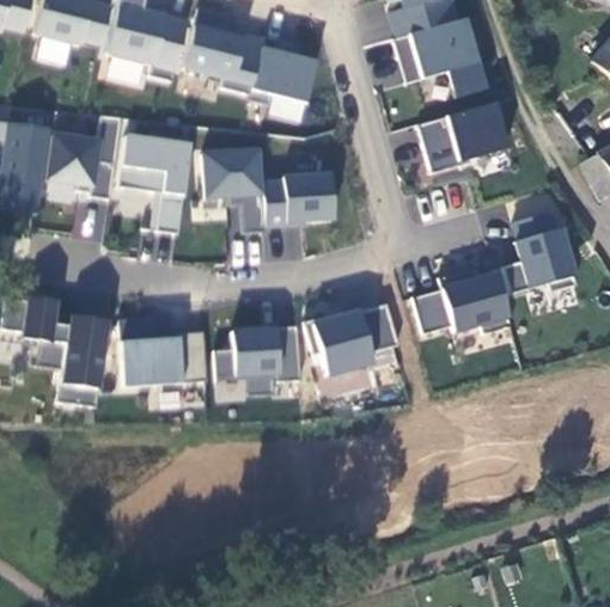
[(26,31),(32,0),(0,0),(0,36),(2,26),(26,31)]
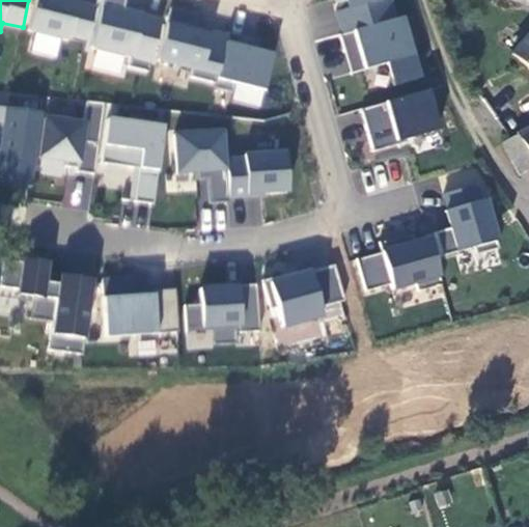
[(88,38),(96,6),(80,2),(80,0),(36,0),(29,29),(71,39),(72,34),(88,38)]
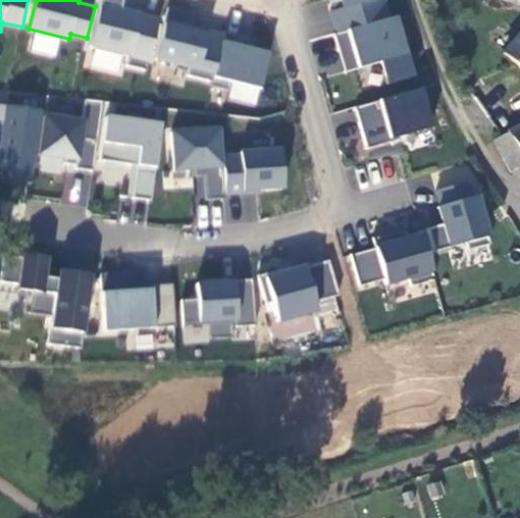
[(148,69),(162,13),(142,8),(141,13),(122,9),(123,0),(102,0),(91,45),(131,54),(128,64),(148,69)]
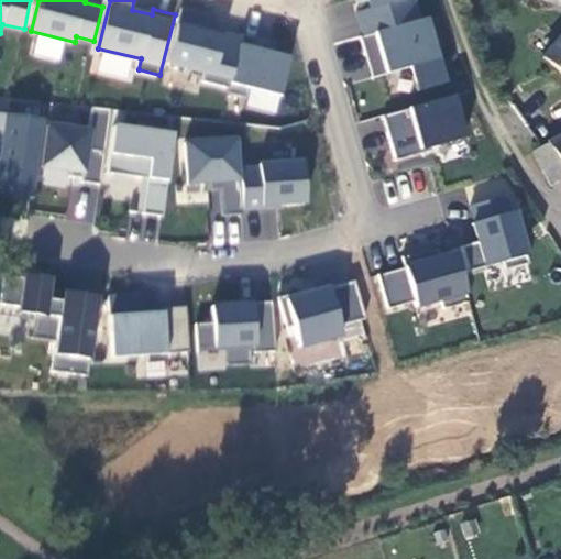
[(360,9),(366,32),(422,17),(417,0),(360,0),(363,8),(360,9)]
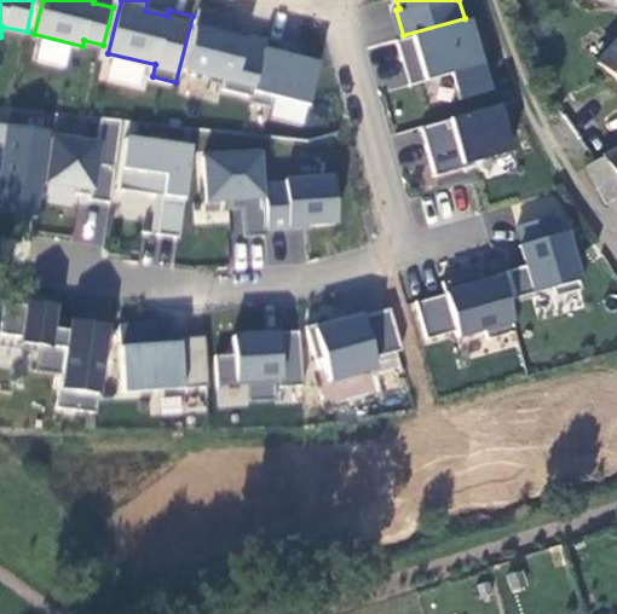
[(146,5),(145,11),(167,16),(168,10),(146,5)]
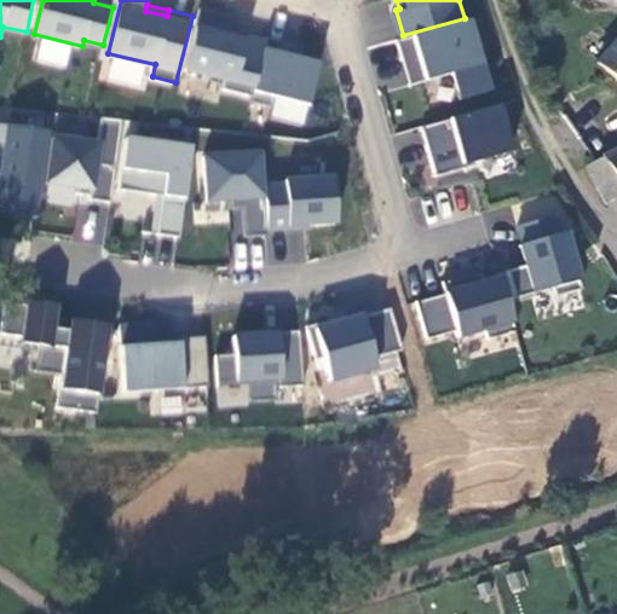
[(253,94),(267,39),(248,34),(247,38),(230,33),(235,15),(202,6),(186,68),(228,79),(225,87),(253,94)]
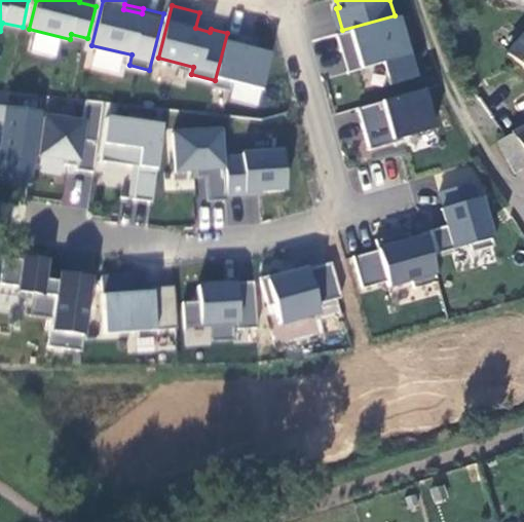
[(342,30),(339,31),(349,70),(386,60),(393,82),(418,75),(401,13),(395,15),(342,30)]
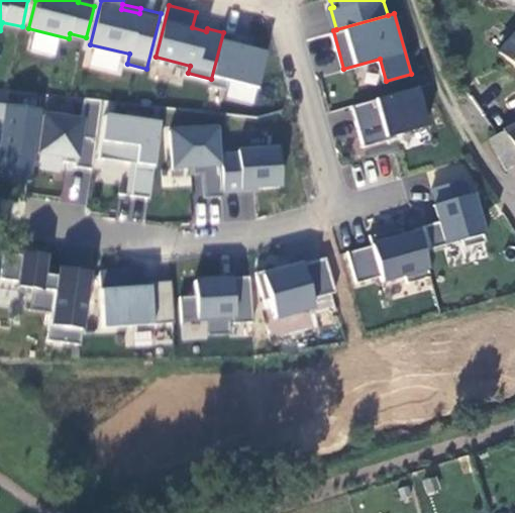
[(254,36),(224,29),(223,32),(211,79),(210,84),(227,88),(230,79),(260,87),(269,50),(251,46),(254,36)]
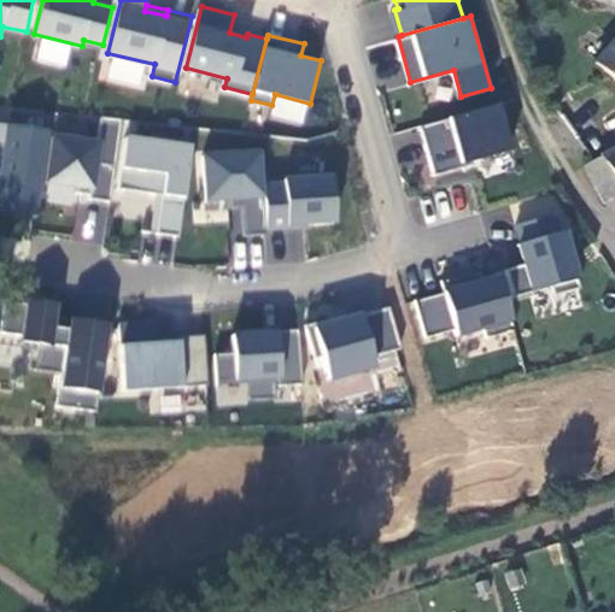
[(614,36),(597,58),(614,72),(614,36)]
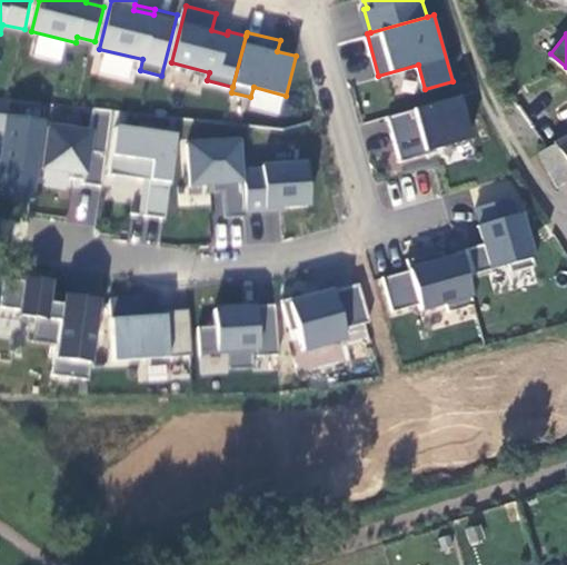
[(352,78),(376,75),(372,57),(349,61),(352,78)]
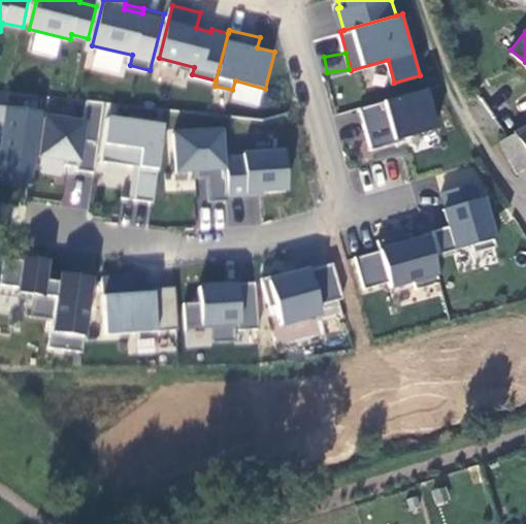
[(427,87),(361,105),(374,149),(403,139),(403,137),(438,126),(427,87)]
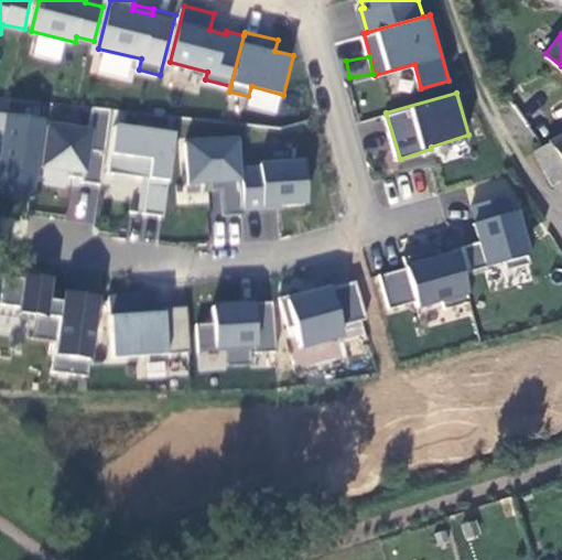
[(0,189),(34,194),(49,100),(0,94),(0,124),(7,125),(0,168),(0,189)]
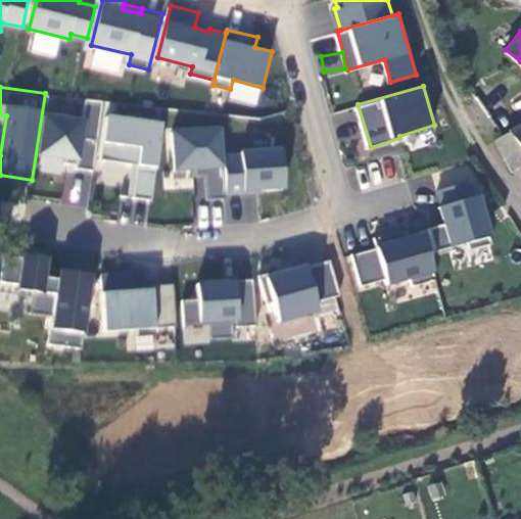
[(95,170),(105,99),(88,97),(85,119),(47,113),(41,152),(67,156),(66,164),(95,170)]
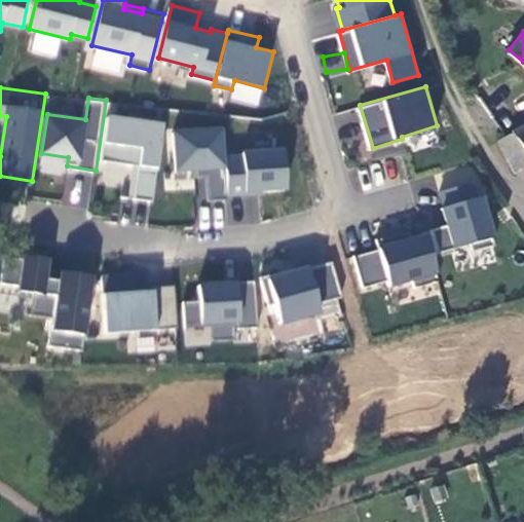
[(128,196),(154,199),(164,123),(109,115),(103,158),(134,162),(128,196)]
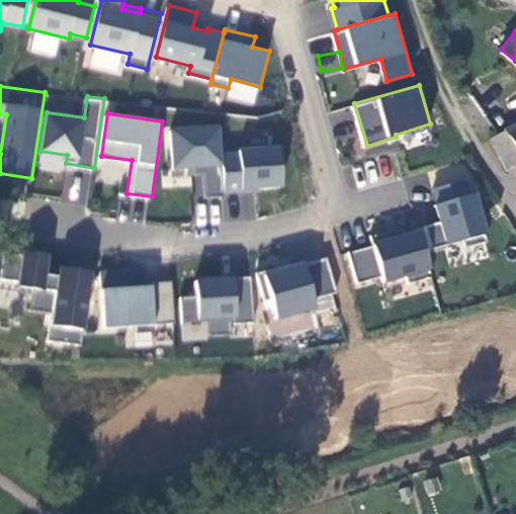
[(515,121),(505,127),(506,129),(515,147),(515,121)]
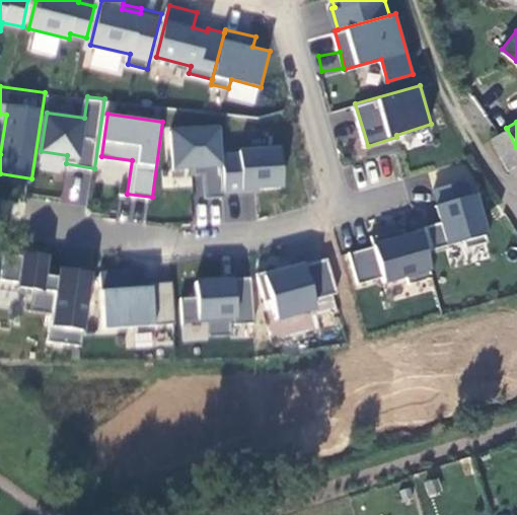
[(208,197),(226,196),(221,126),(173,129),(175,166),(195,165),(195,173),(206,172),(208,197)]
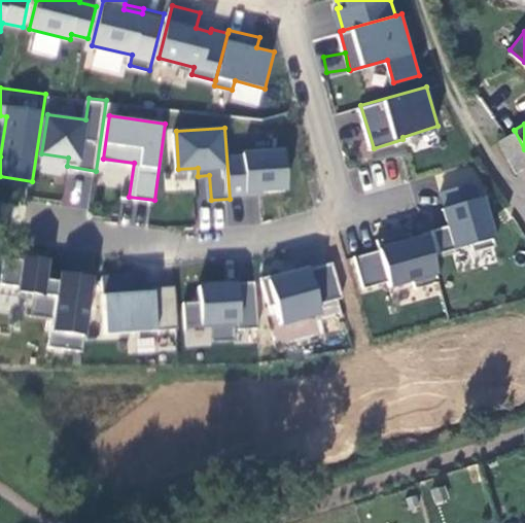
[(518,170),(524,165),(524,149),(515,131),(500,139),(518,170)]
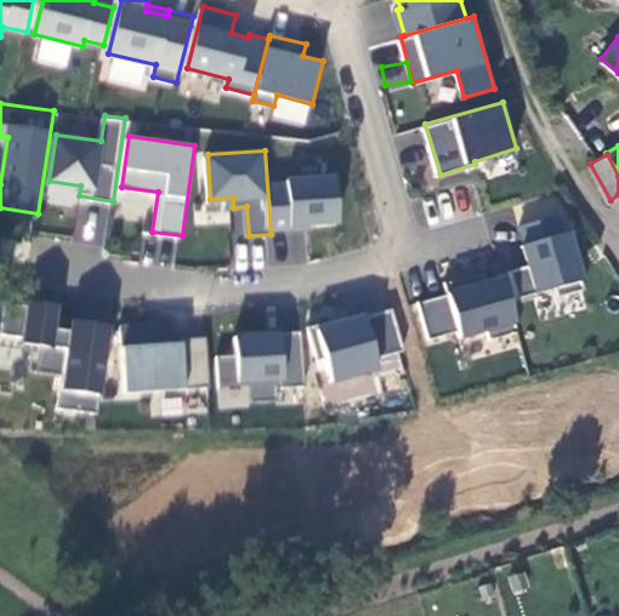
[(267,183),(271,228),(293,227),(293,223),(340,221),(336,175),(288,178),(289,182),(267,183)]
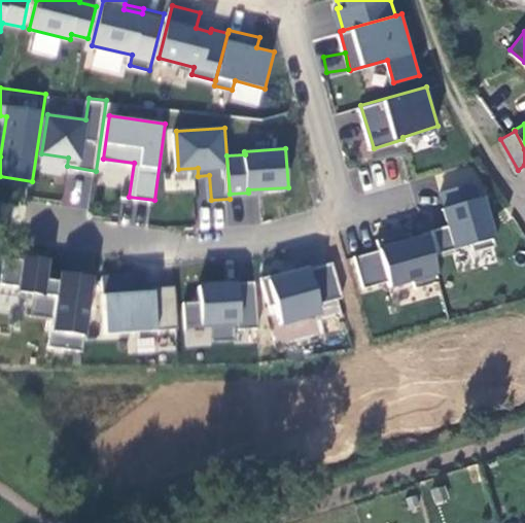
[(90,200),(93,175),(74,174),(72,198),(90,200)]
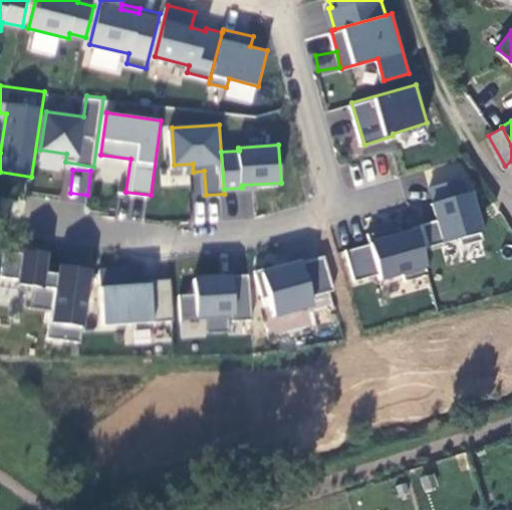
[(461,177),(433,185),(437,200),(434,201),(439,217),(423,222),(430,245),(461,236),(463,244),(485,238),(472,191),(465,192),(461,177)]
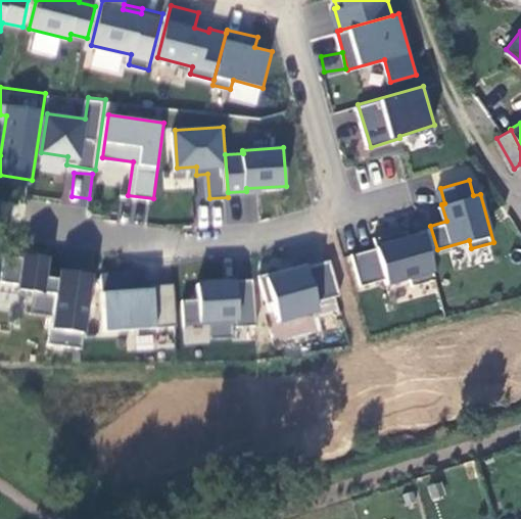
[(437,276),(425,232),(407,237),(405,228),(376,235),(379,245),(354,251),(363,283),(387,277),(389,282),(412,275),(414,283),(437,276)]
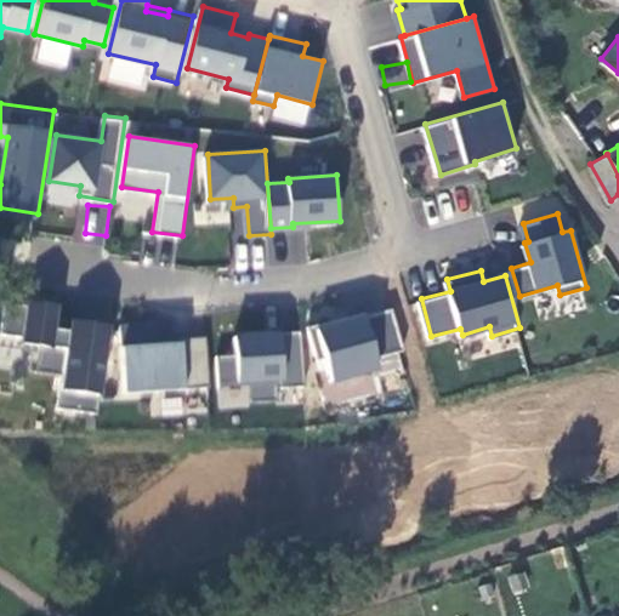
[(100,412),(112,324),(58,317),(60,306),(28,301),(27,304),(0,301),(0,334),(22,337),(22,342),(43,344),(38,370),(63,374),(58,408),(100,412)]
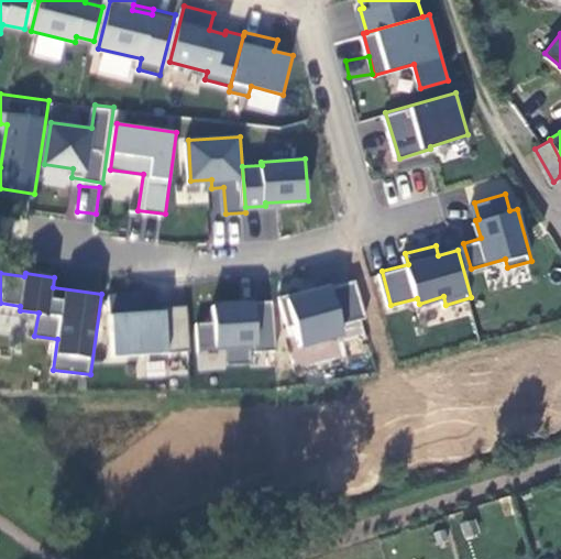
[(369,316),(358,277),(317,289),(316,285),(281,295),(289,326),(296,324),(301,344),(344,332),(342,324),(369,316)]
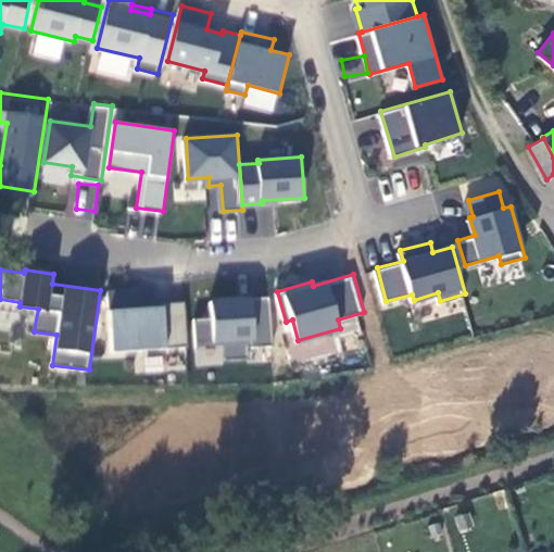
[(113,351),(189,346),(187,300),(143,303),(142,287),(109,289),(113,351)]
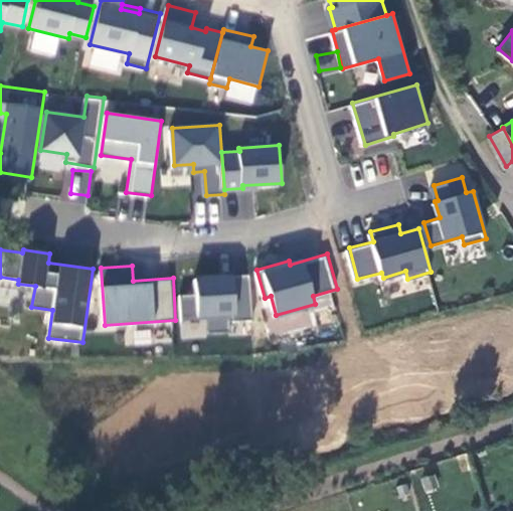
[(254,319),(251,273),(231,274),(231,276),(196,278),(196,293),(181,294),(183,316),(208,315),(209,332),(231,331),(230,320),(254,319)]
